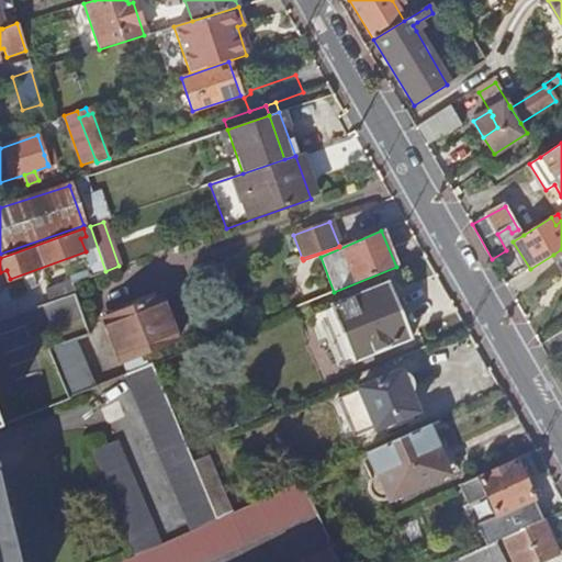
[(396,268),(396,267),(334,292),(396,268)]
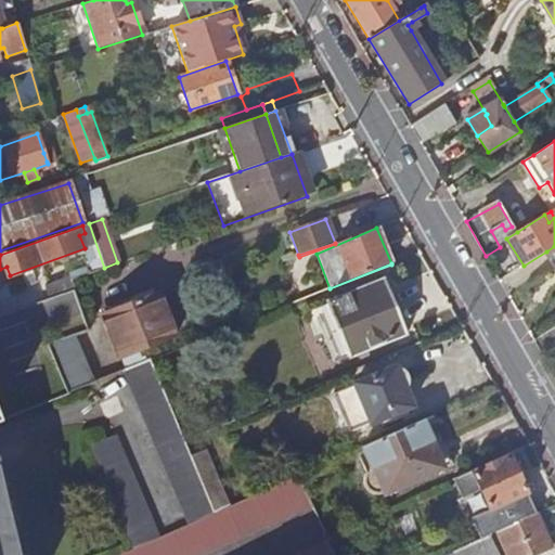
[(407,336),(385,282),(306,313),(308,322),(315,319),(335,362),(404,335),(404,336),(407,336)]
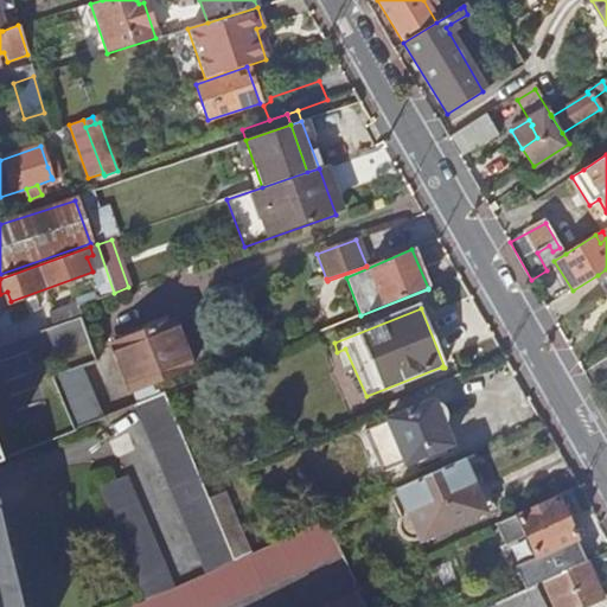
[(80,321),(0,342),(0,366),(1,366),(5,381),(14,378),(24,416),(49,410),(34,358),(85,344),(80,321)]
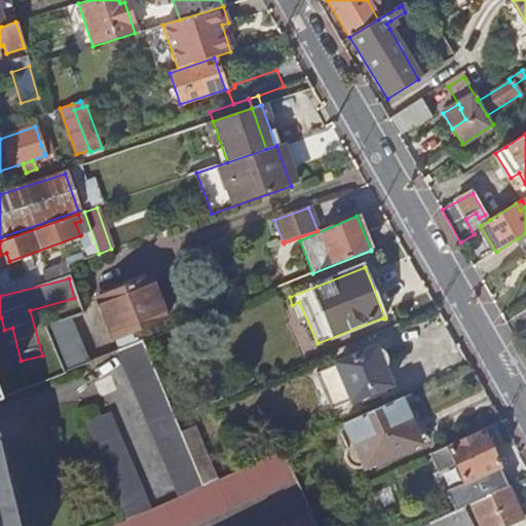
[(98,308),(153,289),(151,283),(97,305),(98,308)]
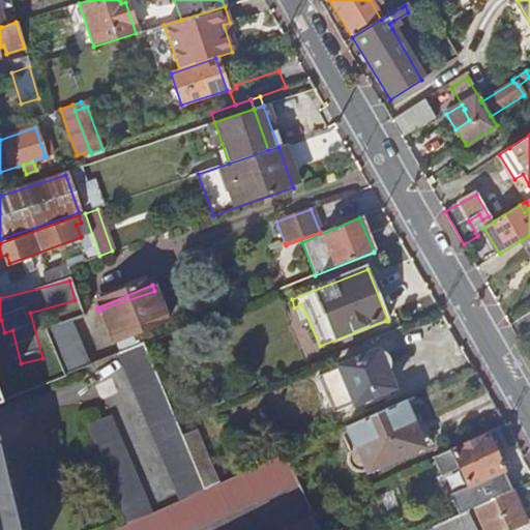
[(167,320),(154,291),(98,311),(111,343),(167,320)]
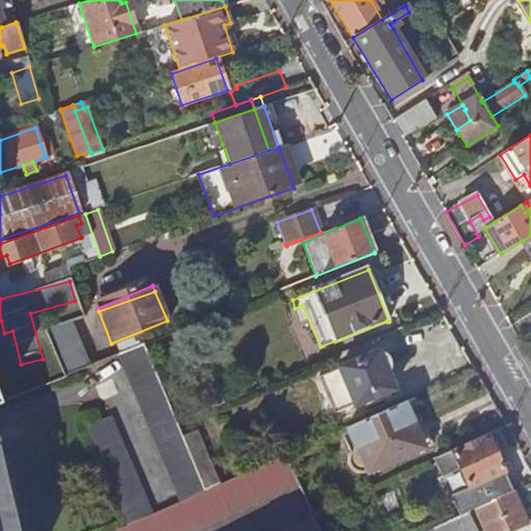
[(65,375),(88,366),(71,322),(47,330),(65,375)]
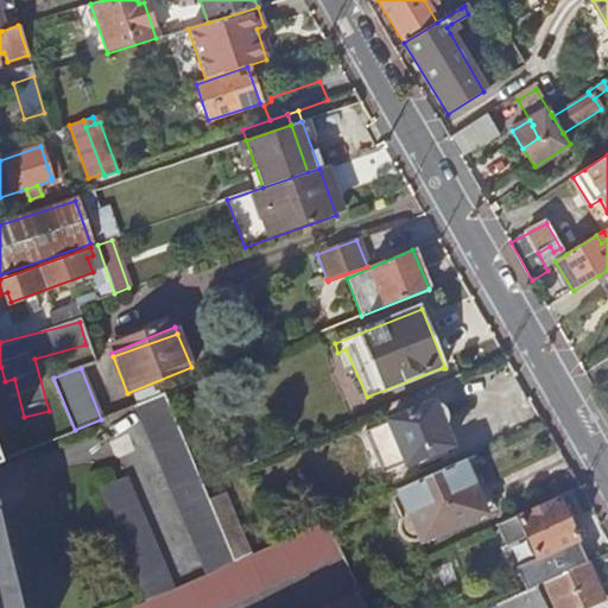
[(236,562),(202,483),(163,394),(134,406),(208,574),(236,562)]
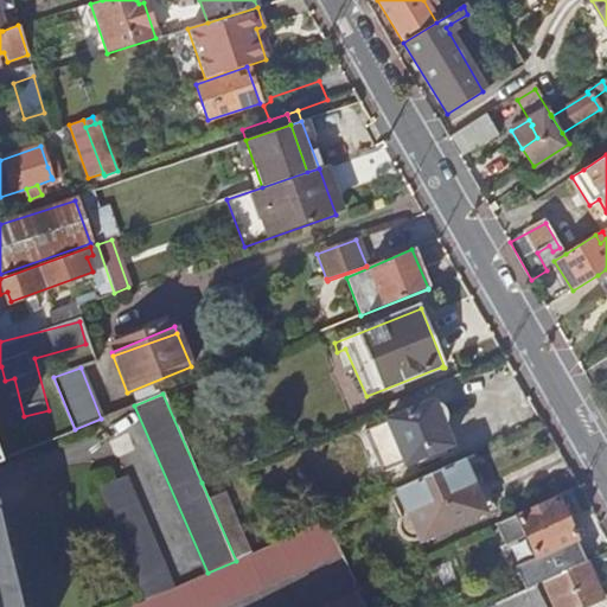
[(406,464),(451,445),(433,403),(389,422),(389,423),(379,427),(388,448),(397,445),(406,464)]
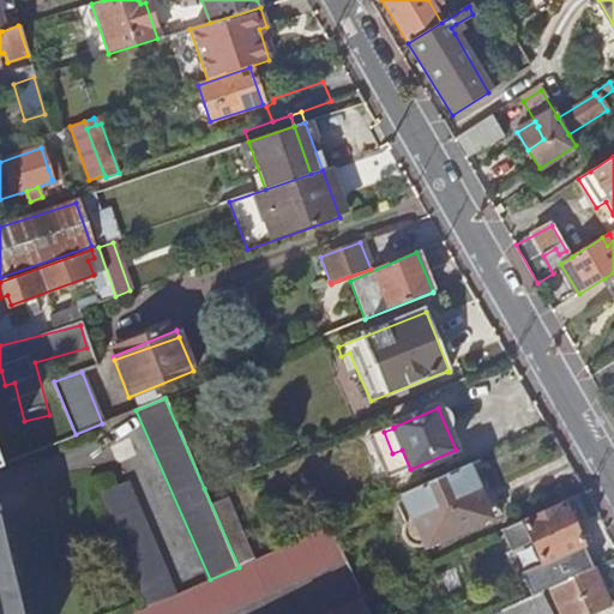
[(473,475),(468,465),(402,495),(405,505),(397,509),(404,523),(401,529),(402,536),(404,541),(408,546),(413,547),(419,548),(423,546),(425,548),(499,516),(480,471),(473,475)]
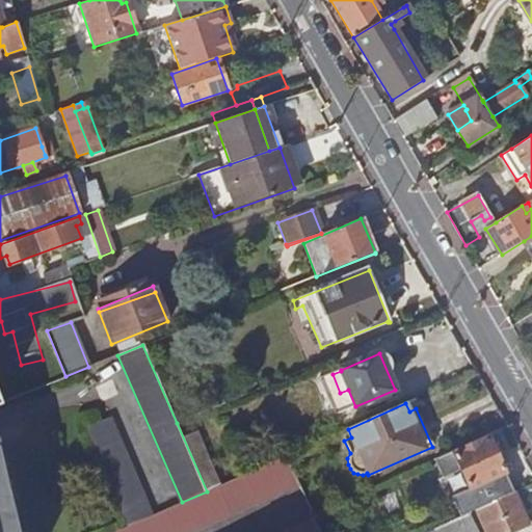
[(128,525),(153,513),(110,418),(85,428),(128,525)]
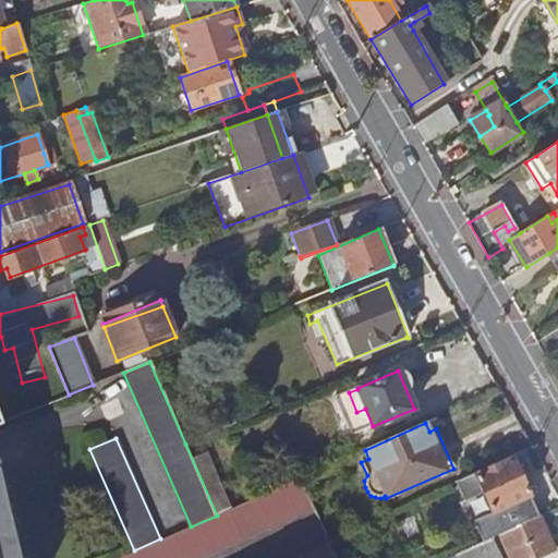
[(484,493),(493,512),(474,520),(484,542),(493,537),(501,533),(540,516),(531,497),(532,497),(530,492),(532,490),(532,489),(526,476),(525,475),(522,476),(513,457),(475,474),(457,483),(465,501),(484,493)]
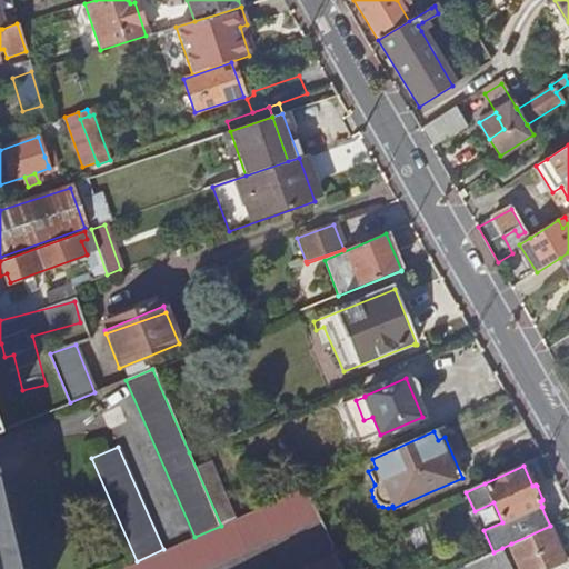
[(305,488),(221,526),(195,537),(122,568),(208,568),(320,520),(305,488)]
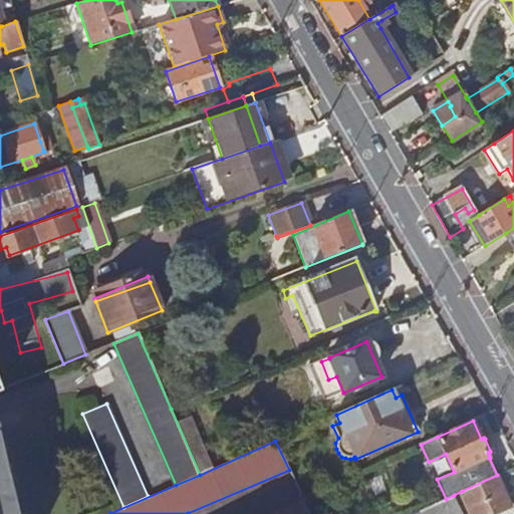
[(0,513),(16,513),(0,447),(0,513)]
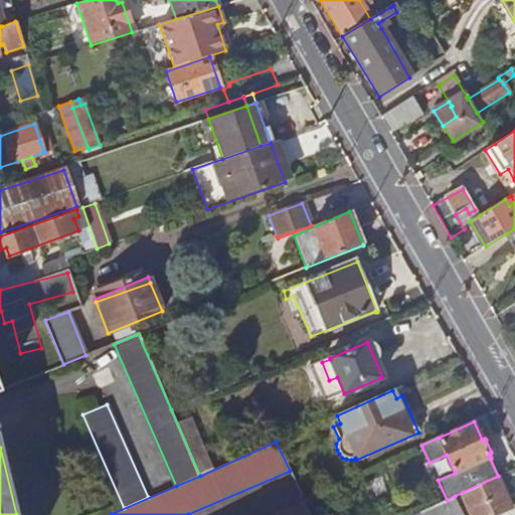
[(493,514),(513,506),(499,475),(498,476),(463,492),(473,514),(493,514)]
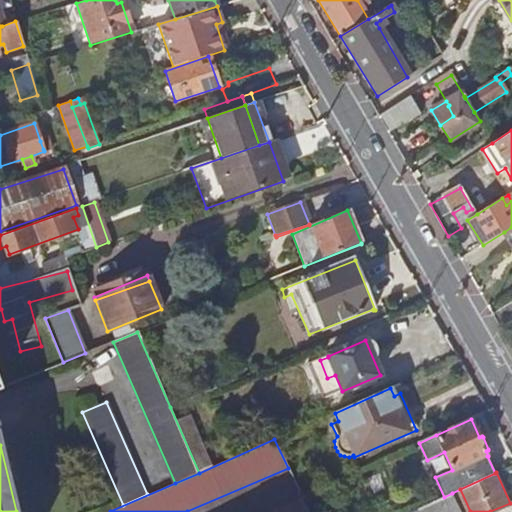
[(460,511),(452,493),(444,497),(410,511),(460,511)]
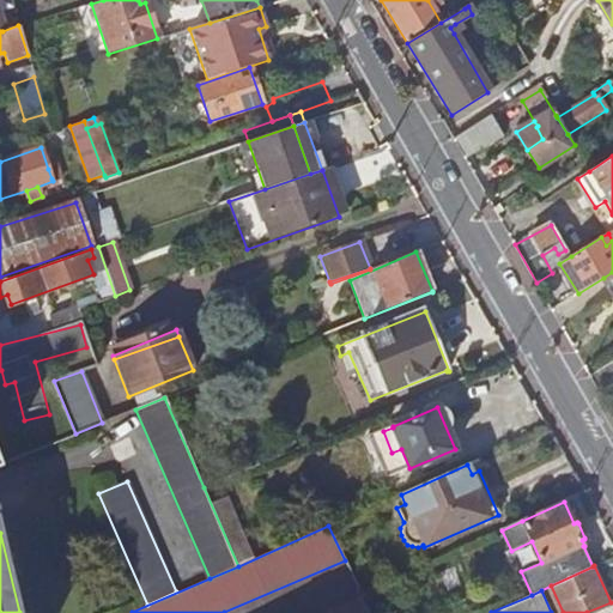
[(370,612),(362,594),(325,612),(370,612)]
